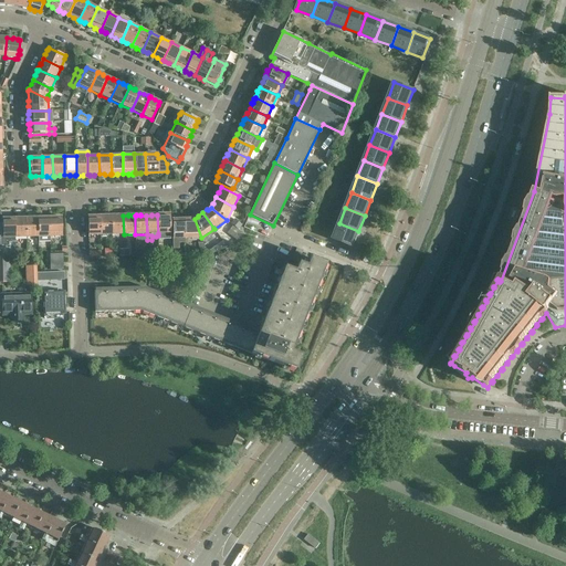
[(159,216),(157,216),(158,233),(168,233),(170,233),(169,215),(164,216),(164,215),(159,215),(159,216)]
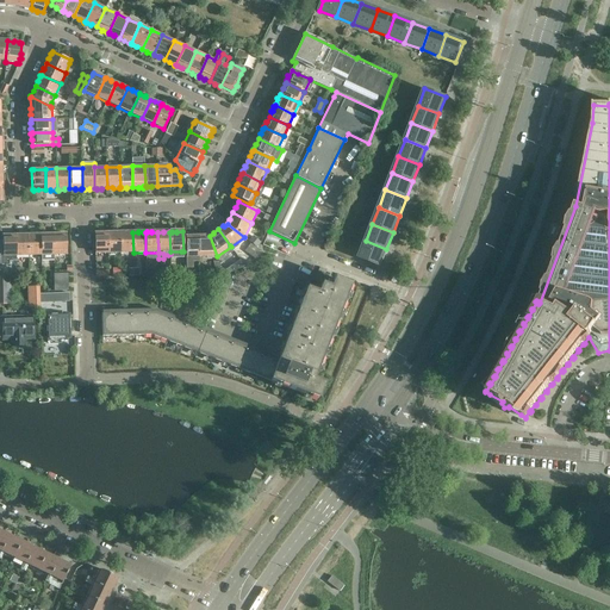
[(97,234),(95,234),(94,234),(95,253),(98,253),(98,254),(107,254),(107,234),(101,234),(101,232),(97,232),(97,234)]
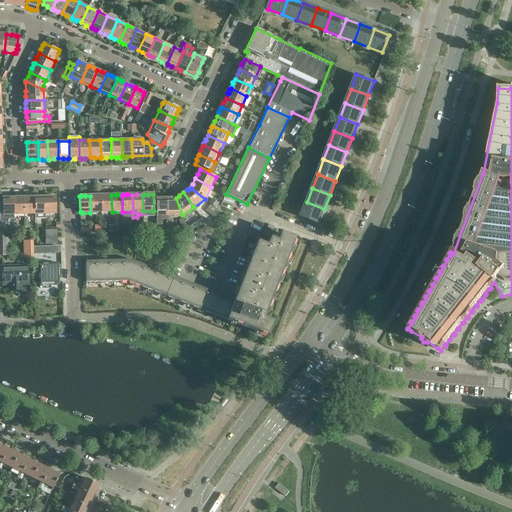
[(95,196),(90,196),(90,213),(101,212),(101,196),(100,196),(100,195),(95,195),(95,196)]
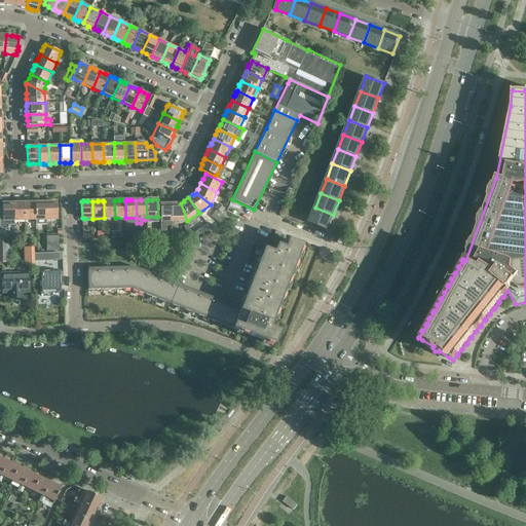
[(105,201),(104,201),(104,218),(115,218),(114,200),(109,201),(109,200),(105,200),(105,201)]
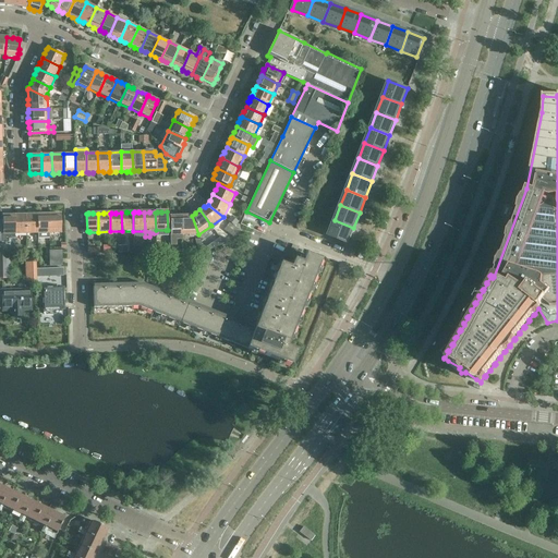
[(32,215),(25,216),(26,234),(37,234),(37,215),(36,215),(36,214),(32,214),(32,215)]
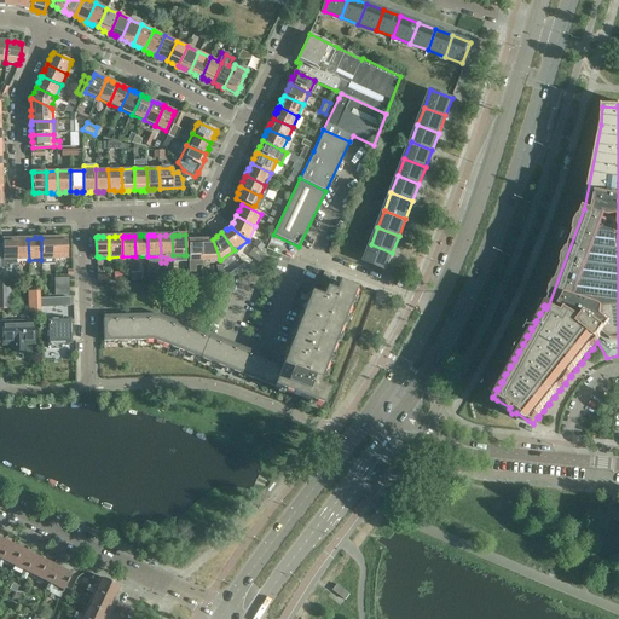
[(42,238),(41,238),(41,260),(41,265),(55,265),(55,259),(53,238),(48,238),(48,237),(42,237),(42,238)]
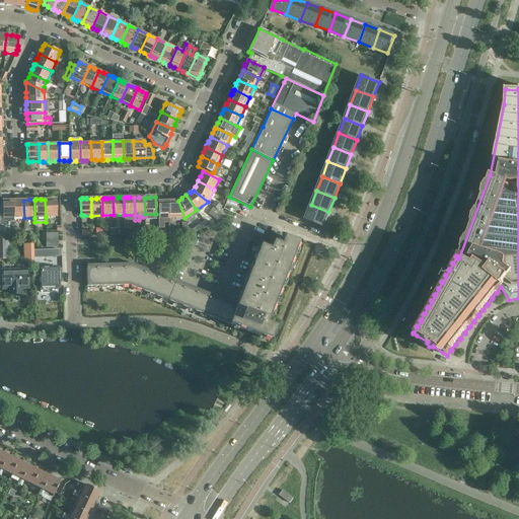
[(51,200),(45,200),(46,217),(54,217),(54,216),(57,216),(56,200),(55,200),(55,199),(51,199),(51,200)]
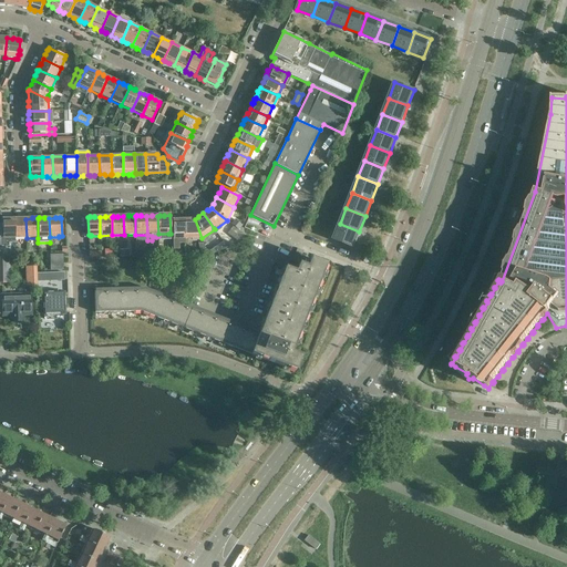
[(8,219),(2,219),(3,237),(3,244),(3,247),(8,247),(8,244),(16,243),(14,238),(14,219),(13,219),(13,218),(8,218),(8,219)]
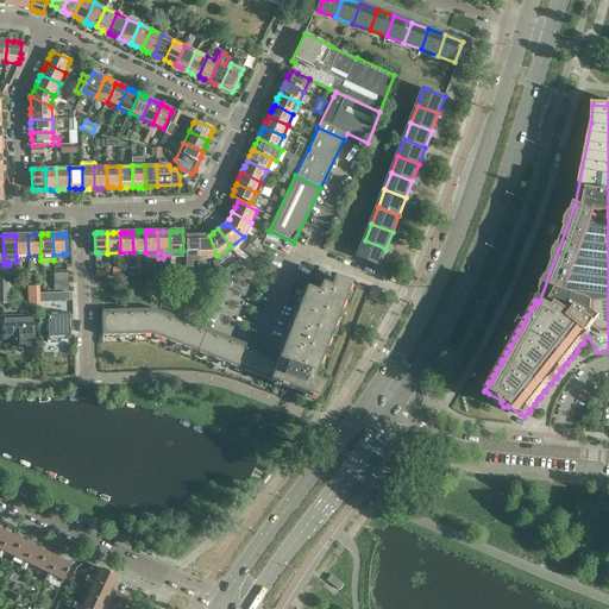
[(17,236),(16,236),(16,256),(29,256),(27,236),(23,236),(23,234),(17,234),(17,236)]
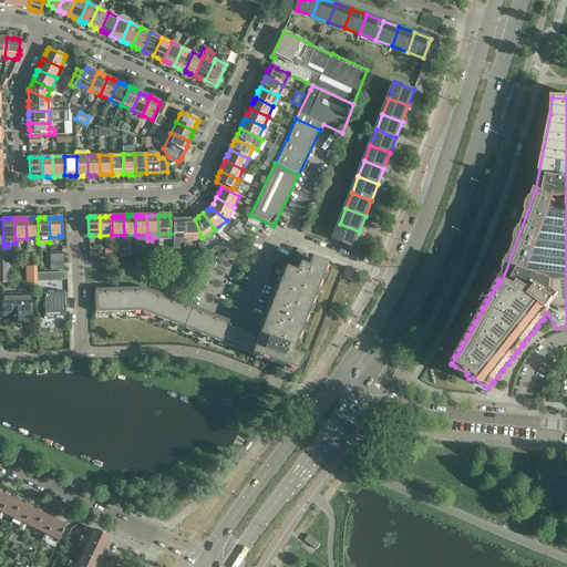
[(173,249),(178,248),(178,243),(185,243),(185,239),(184,219),(178,219),(178,220),(173,220),(173,249)]
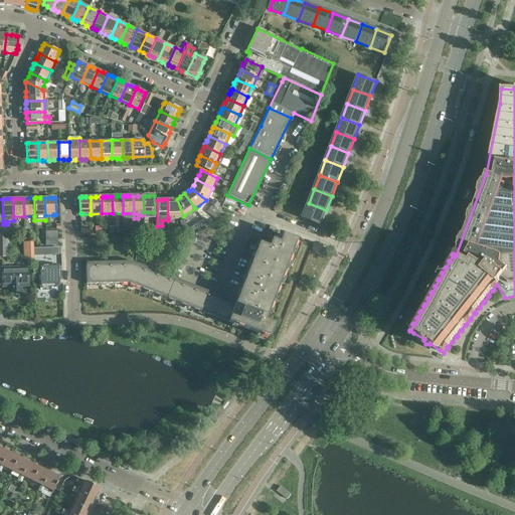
[(174,199),(167,199),(168,217),(183,216),(177,199),(174,200),(174,199)]
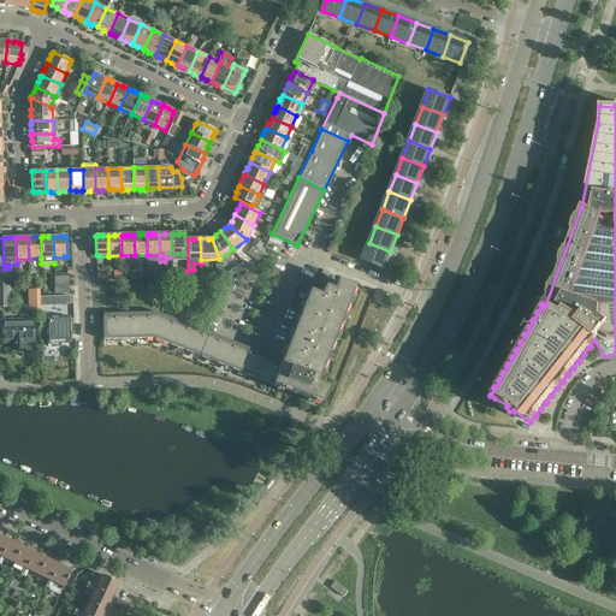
[(258,240),(253,244),(261,250),(265,244),(258,240)]
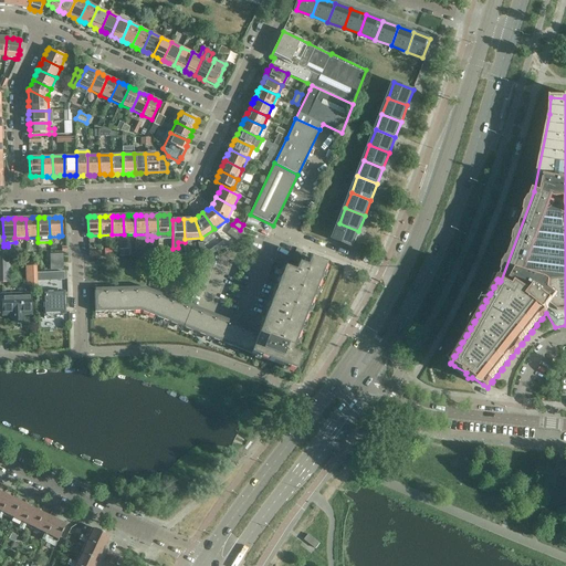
[(358,231),(339,223),(333,239),(353,247),(358,231)]
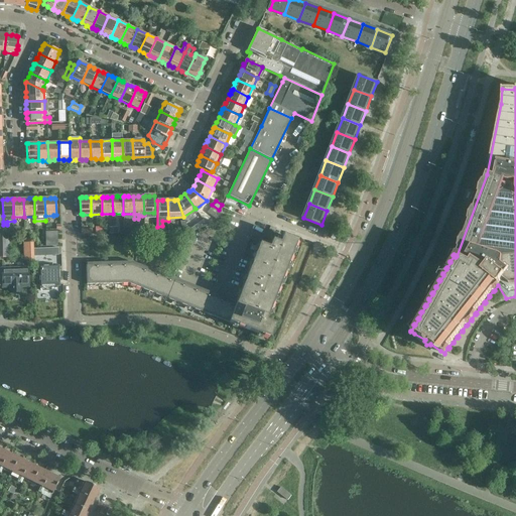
[(221,212),(213,206),(208,212),(216,219),(221,212)]
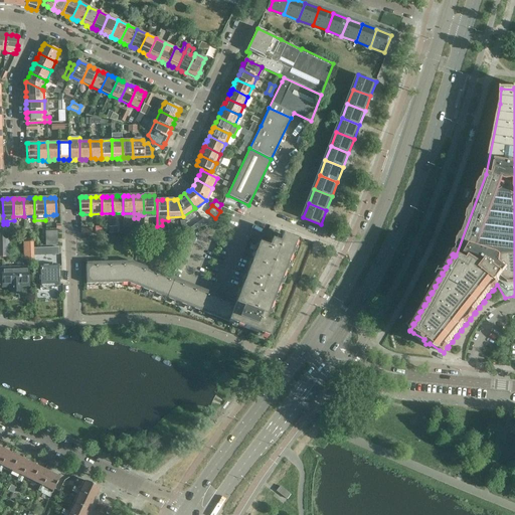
[(202,217),(194,223),(199,230),(207,224),(202,217)]
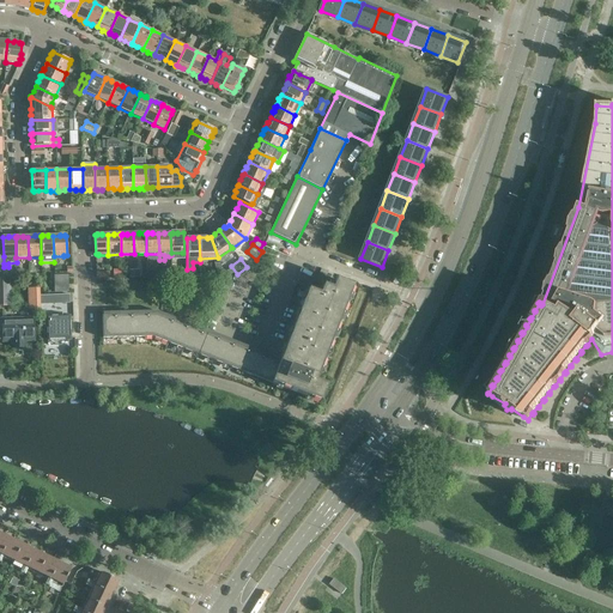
[(171,269),(161,271),(161,280),(173,280),(173,278),(171,269)]
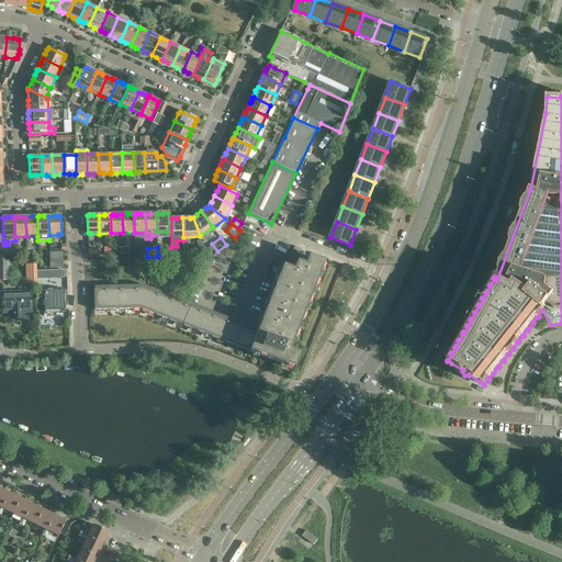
[(0,253),(0,281),(10,282),(10,265),(13,265),(13,253),(0,253)]
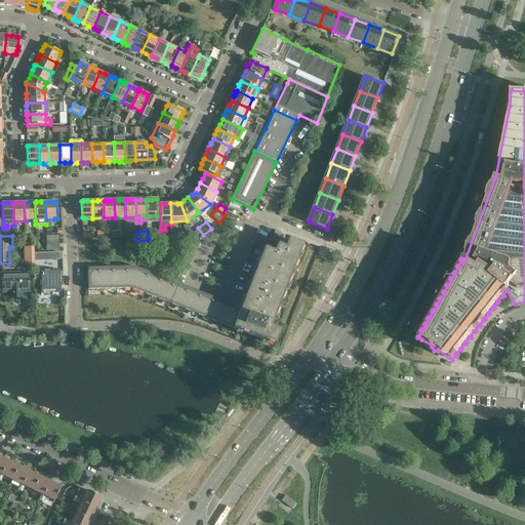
[(58,236),(47,236),(47,250),(58,250),(58,236)]
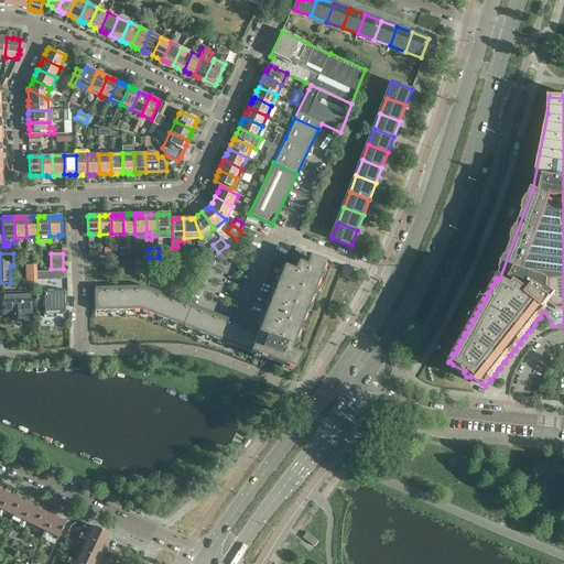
[(99,290),(94,291),(95,311),(140,310),(295,370),(301,355),(291,350),(325,263),(308,257),(305,266),(297,262),(294,270),(283,267),(258,331),(144,286),(99,288),(99,290)]
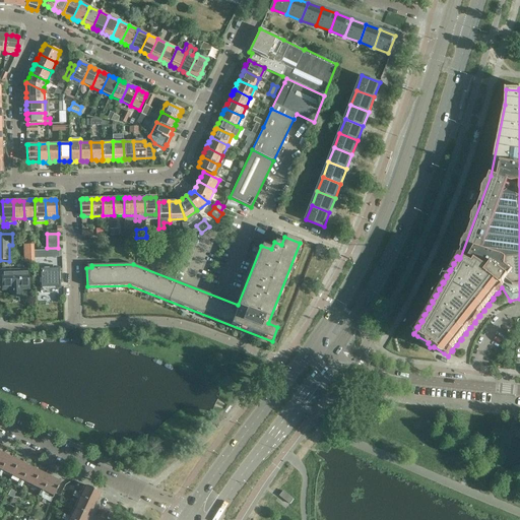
[(34,244),(22,244),(23,262),(27,262),(34,262),(34,259),(34,256),(34,251),(34,249),(34,244)]
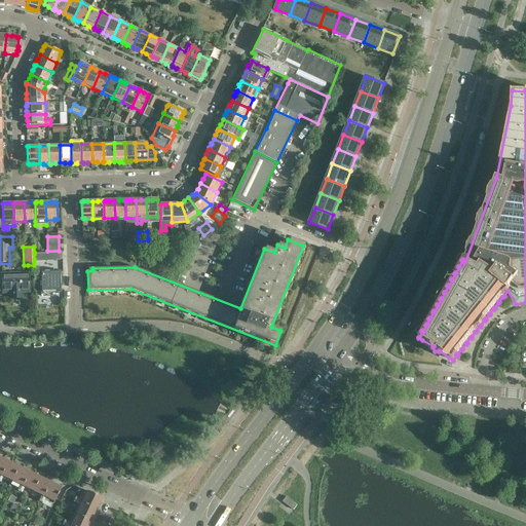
[(57,253),(34,254),(34,259),(34,262),(59,261),(59,259),(59,253),(57,253)]
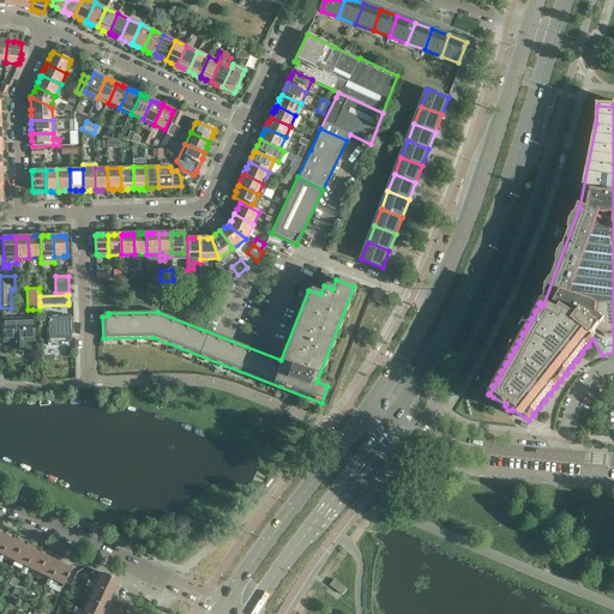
[(70,318),(48,318),(48,339),(49,345),(61,345),(61,343),(67,342),(67,339),(70,338),(70,318)]
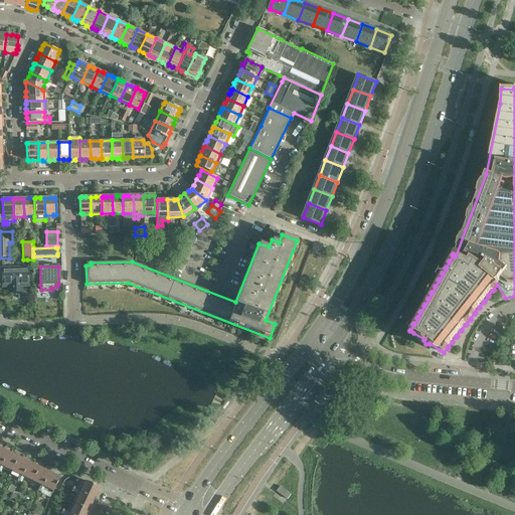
[(28,268),(15,268),(2,269),(3,286),(28,286),(28,268)]
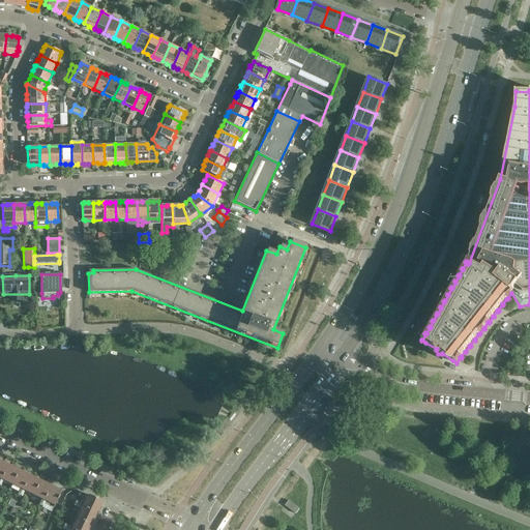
[(19,495),(29,475),(7,465),(0,479),(0,484),(3,479),(20,489),(17,494),(18,494),(19,495)]
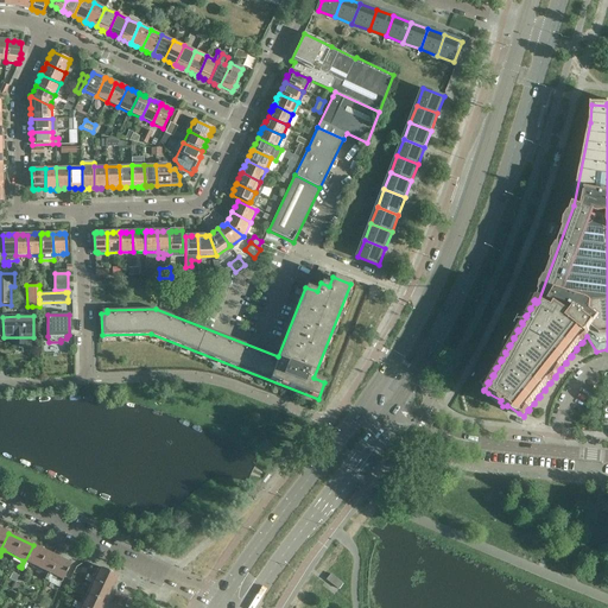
[(46,580),(58,558),(33,545),(21,568),(23,569),(24,569),(27,562),(48,572),(44,580),(46,580)]
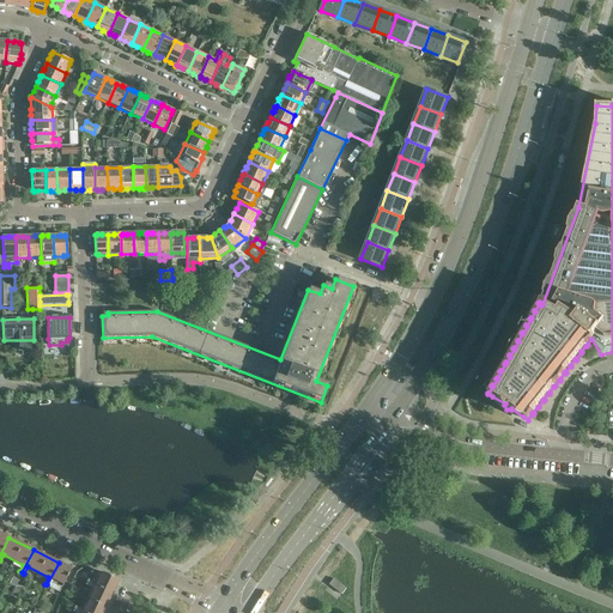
[(59,563),(47,584),(49,586),(52,582),(62,587),(71,569),(59,563)]
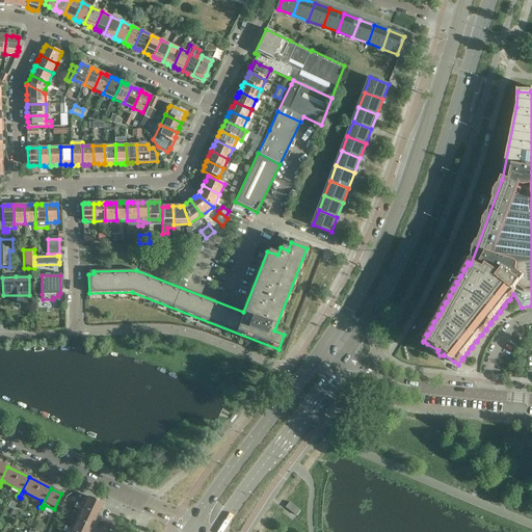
[(76,503),(75,505),(98,515),(103,504),(86,496),(82,505),(76,503)]
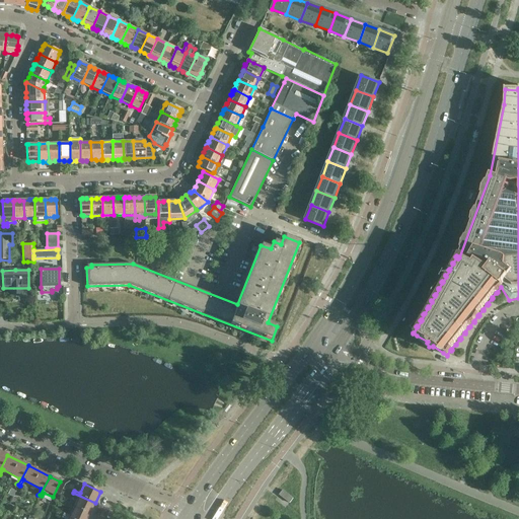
[(10,502),(14,504),(23,487),(20,486),(19,486),(16,491),(13,497),(10,502)]
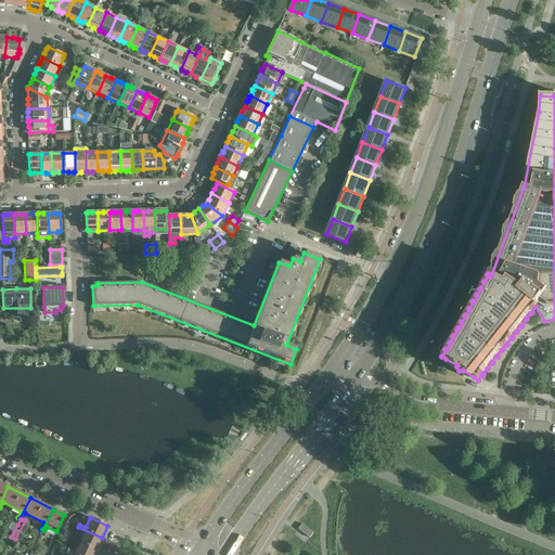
[(8,528),(14,531),(17,525),(11,521),(8,528)]
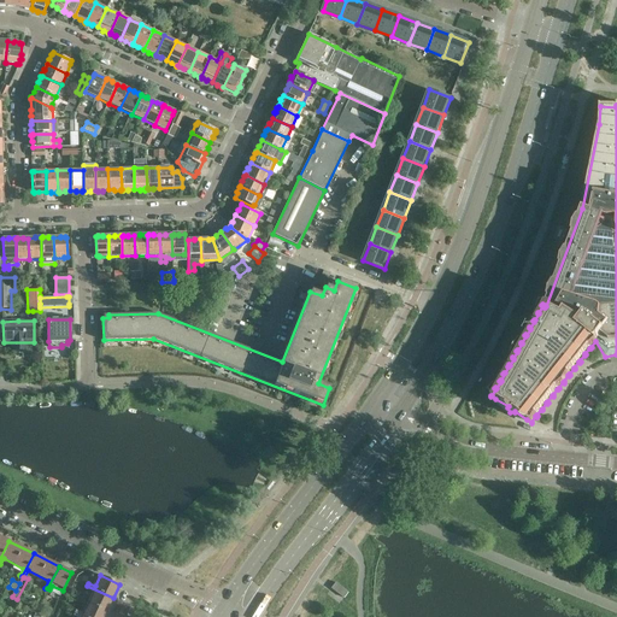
[(336,582),(331,588),(345,598),(350,592),(336,582)]
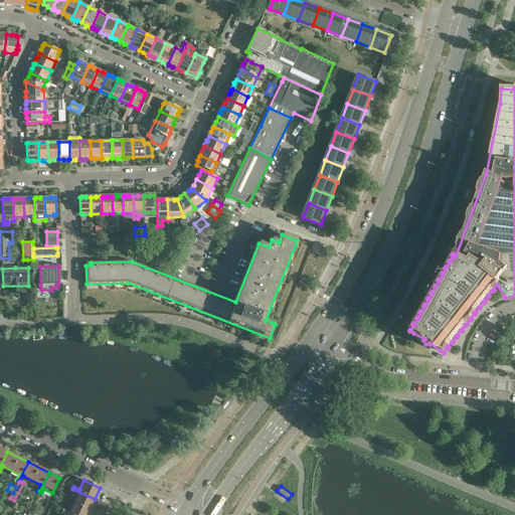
[(77,493),(68,511),(63,509),(62,510),(71,514),(86,514),(95,499),(72,489),(71,491),(77,493)]
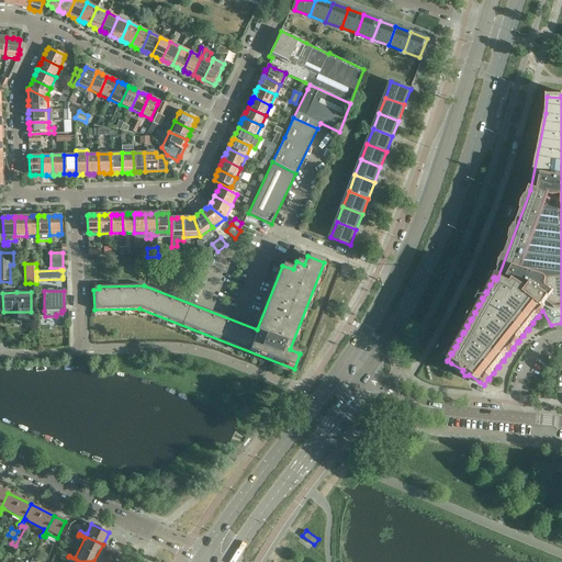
[(36,551),(34,555),(45,561),(47,555),(36,551)]
